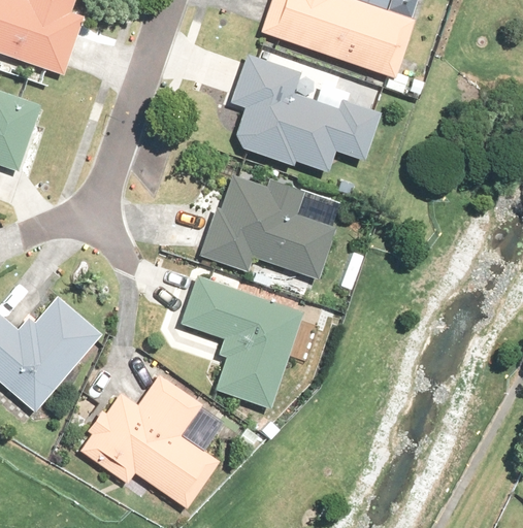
[(0,0),(0,59),(61,81),(84,22),(70,17),(76,0),(0,0)]
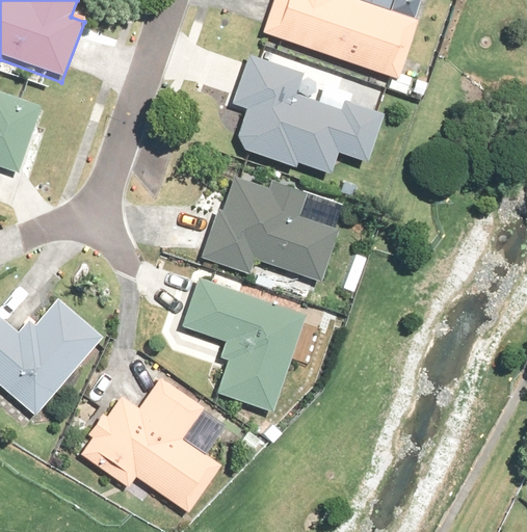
[(273,0),(263,31),(395,78),(415,21),(356,0),(273,0)]
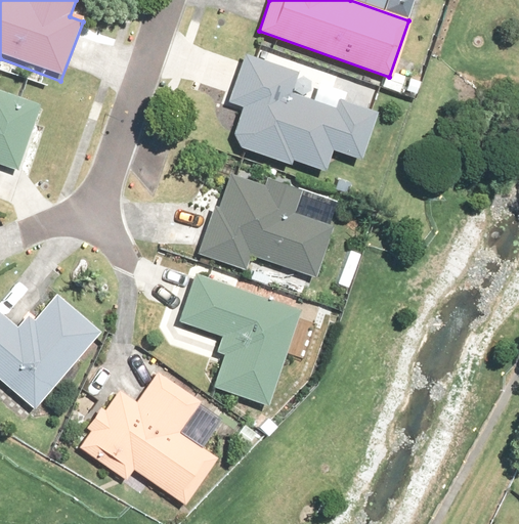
[(224,102),(244,108),(234,133),(242,148),(291,166),(293,161),(329,173),(335,155),(362,165),(382,110),(338,94),(334,106),(293,92),(300,71),(243,50),(224,102)]
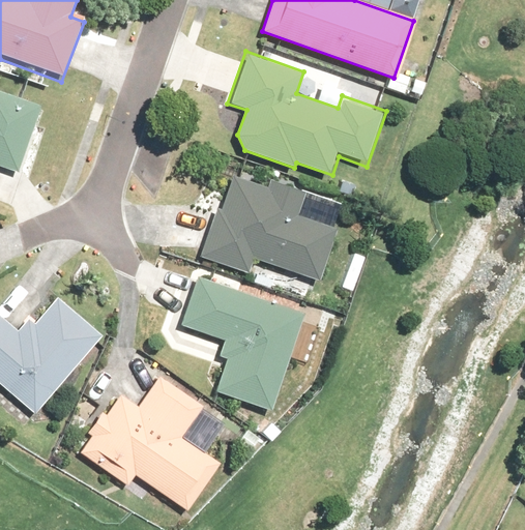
[(0,167),(20,174),(45,107),(0,90),(0,167)]
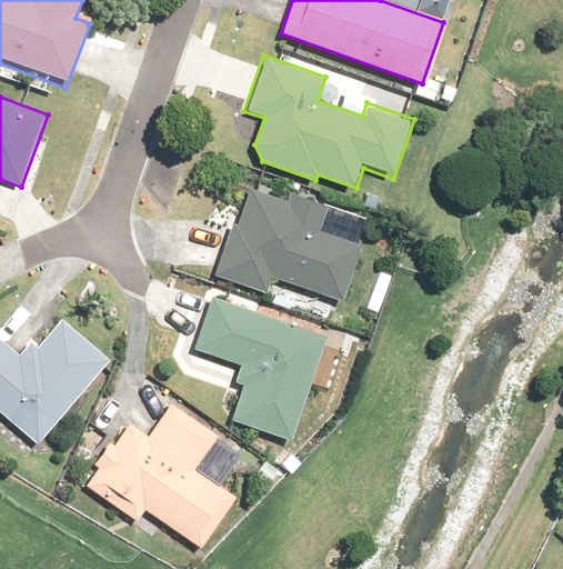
[(245,179),(213,275),(269,293),(274,278),(341,300),(360,245),(321,231),(329,207),(245,179)]
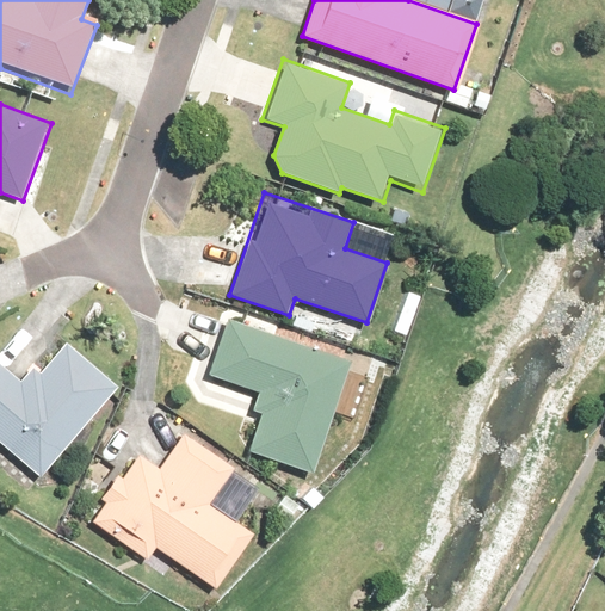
[(229,322),(211,376),(266,395),(245,458),(316,483),(358,366),(229,322)]
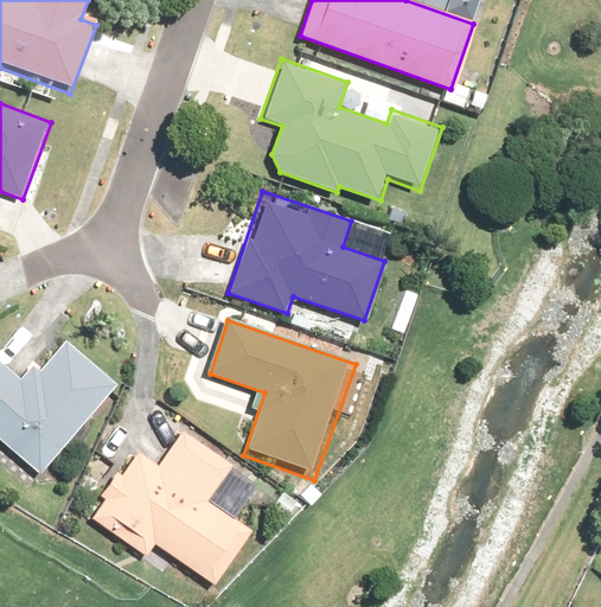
[(0,344),(0,433),(39,466),(115,376),(64,333),(32,371),(0,344)]
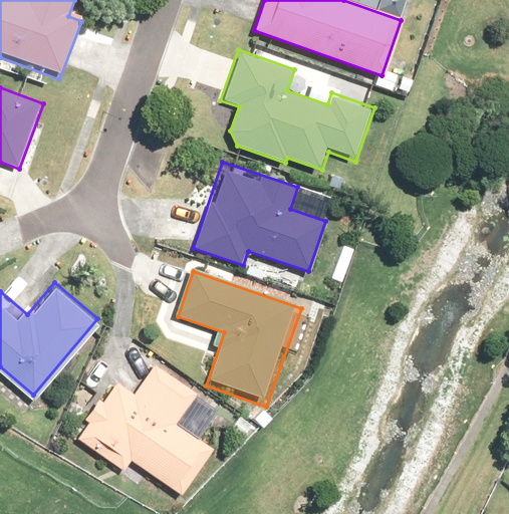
[(115,382),(76,439),(125,473),(133,463),(181,497),(217,446),(180,420),(200,393),(157,362),(133,396),(115,382)]
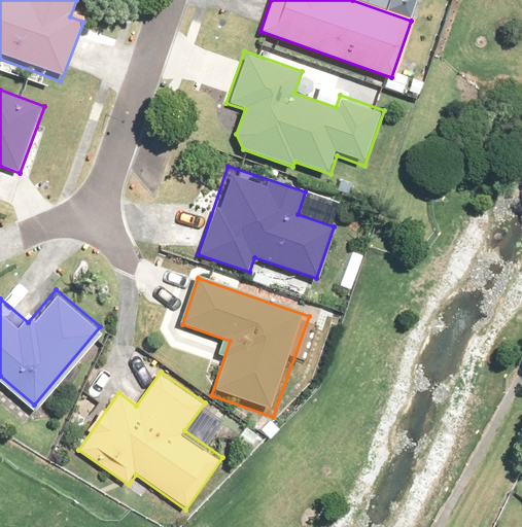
All buildings are outlined.
